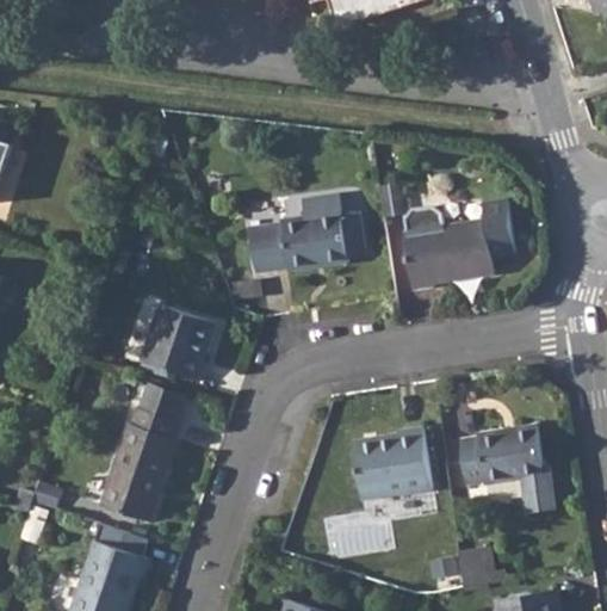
[(447,23),(437,25),(443,43),(453,39),(447,23)]
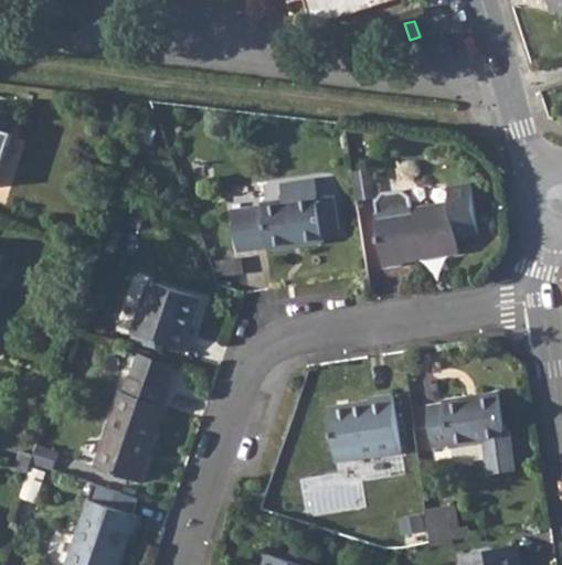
[(0,163),(17,114),(0,108),(0,163)]
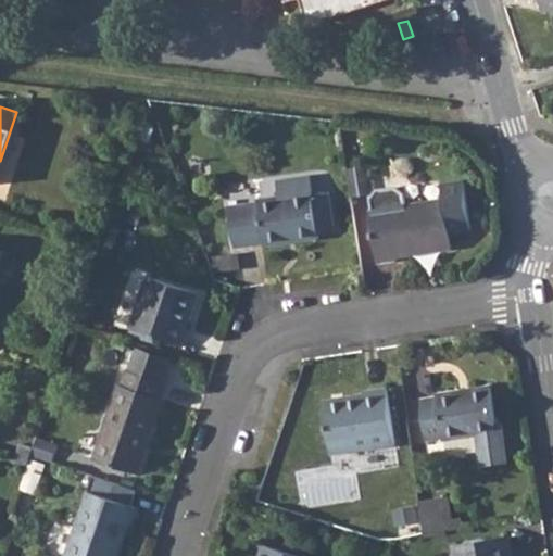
[(349,192),(366,193),(366,166),(350,166),(349,192)]
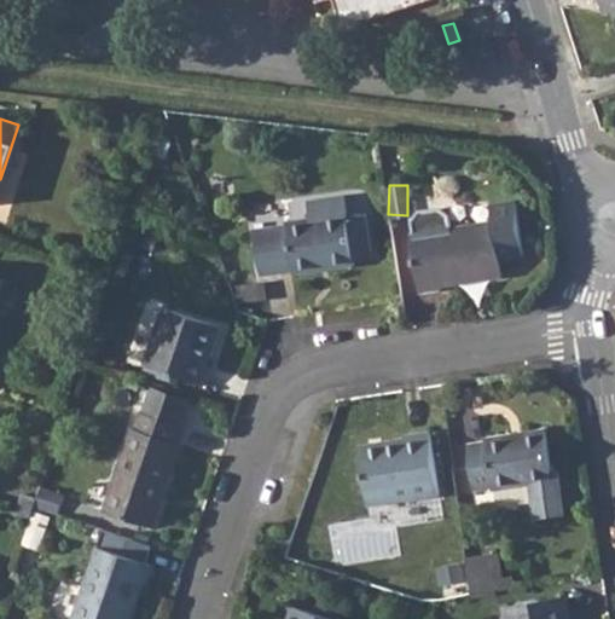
[(437,287),(500,277),(498,260),(522,258),(516,203),(491,206),(493,223),(450,230),(448,218),(439,210),(417,213),(410,223),(412,236),(408,237),(417,293),(437,290),(437,287)]
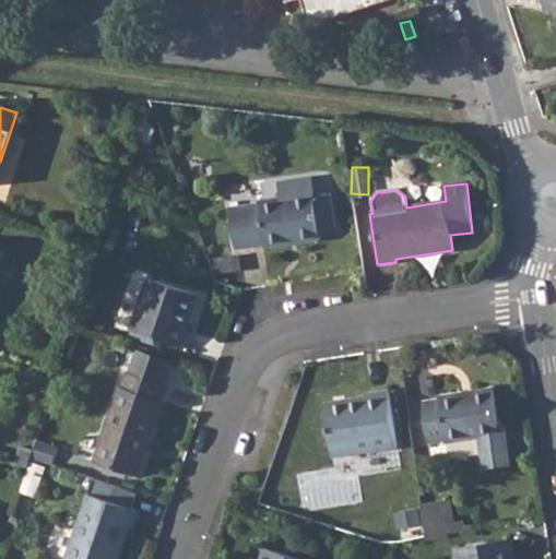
[(256,202),(226,207),(233,251),(262,247),(262,249),(317,240),(317,238),(333,235),(327,193),(310,197),(310,192),(256,200),(256,202)]
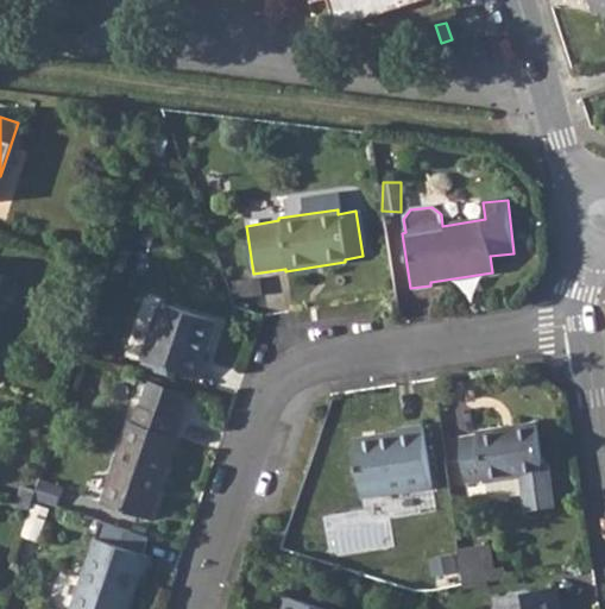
[(156,306),(137,362),(196,382),(202,363),(197,362),(209,322),(156,306)]
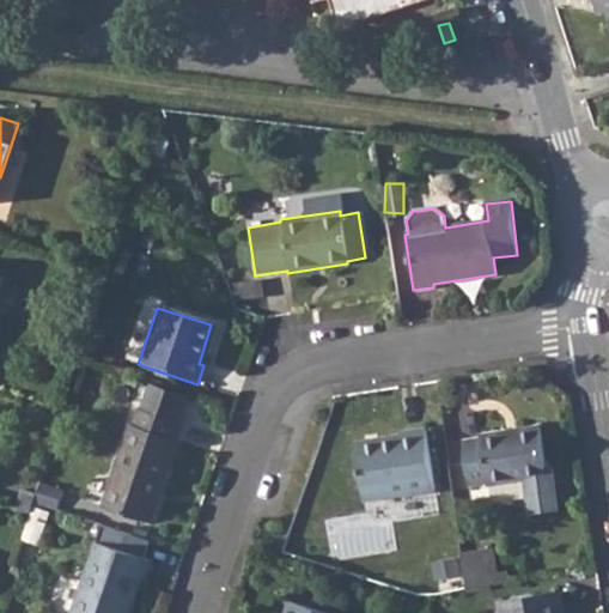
[(138,411),(176,425),(186,398),(147,384),(138,411)]
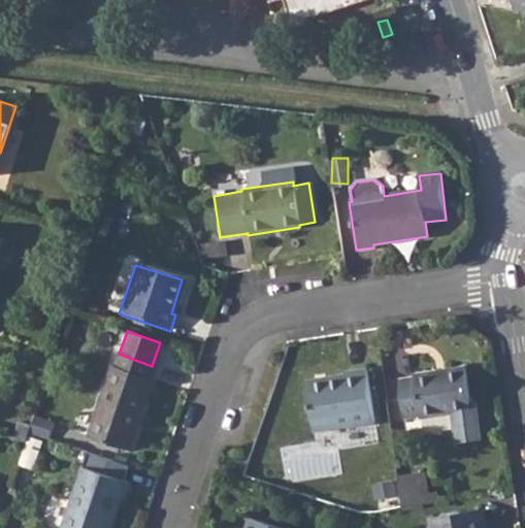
[(85,438),(122,451),(130,423),(136,425),(152,382),(148,381),(153,366),(152,366),(119,354),(118,354),(112,368),(108,366),(85,438)]
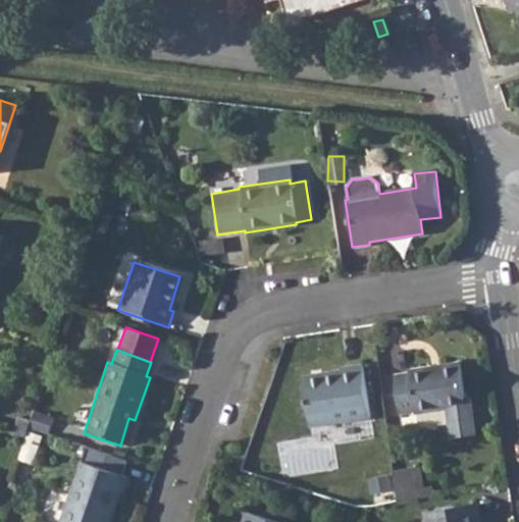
[(408,372),(394,374),(400,413),(414,410),(415,413),(445,408),(451,437),(475,432),(469,394),(464,395),(458,360),(408,368),(408,372)]
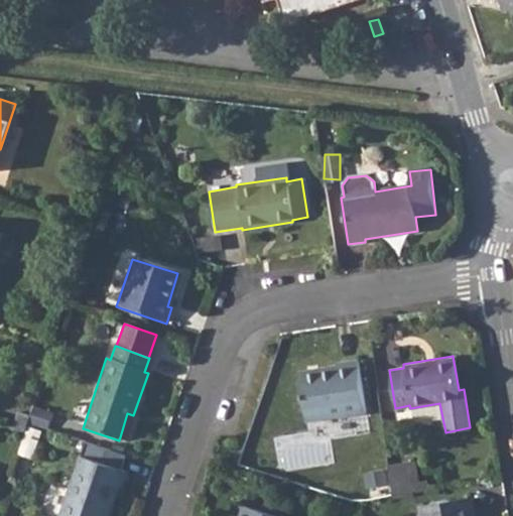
[(335,367),(297,374),(305,422),(365,412),(356,361),(335,365),(335,367)]
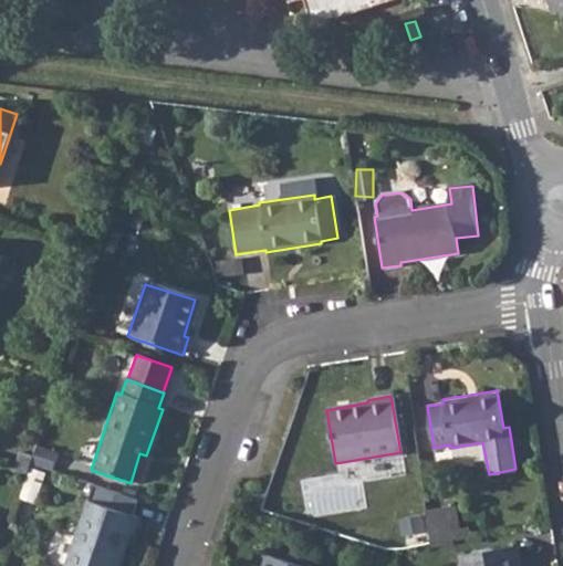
[(139,453),(131,483),(137,485),(146,456),(139,453)]
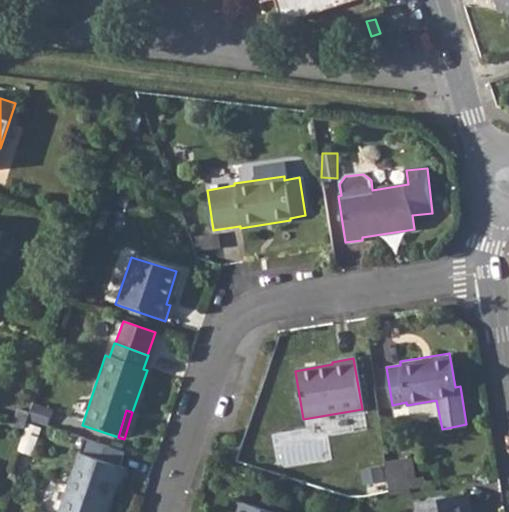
[(26,423),(21,449),(32,452),(38,426),(26,423)]
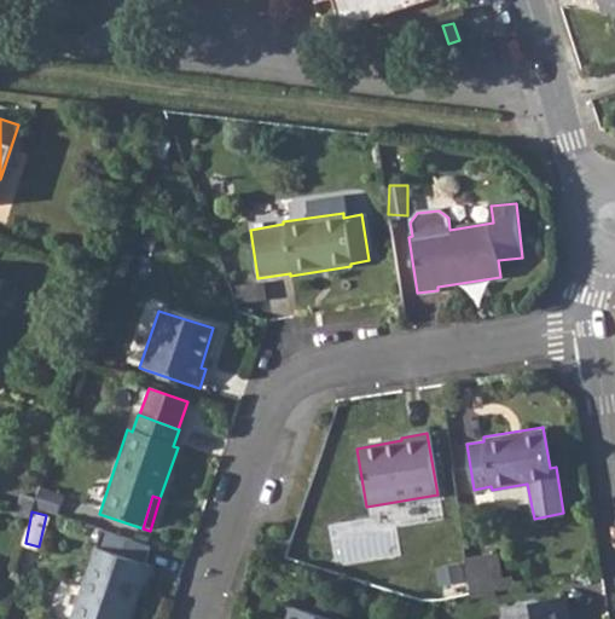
[(96,549),(70,618),(129,618),(140,588),(144,588),(150,568),(96,549)]
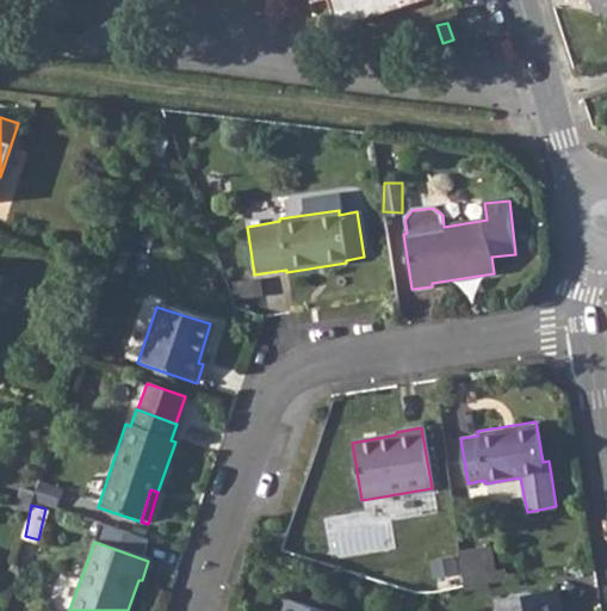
[(483,548),(460,551),(466,586),(489,584),(483,548)]
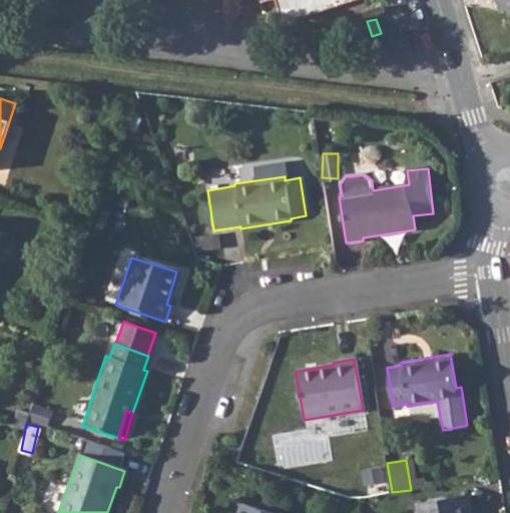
[(470,512),(468,498),(416,506),(417,512),(470,512)]
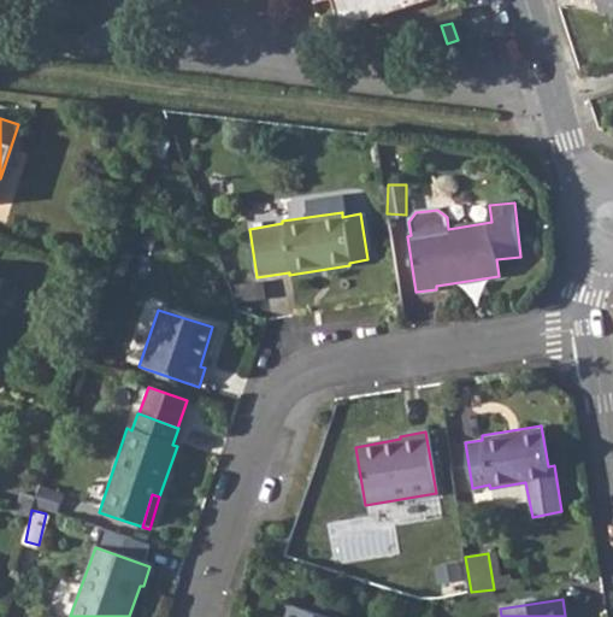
[(324,616),(290,606),(286,616),(324,616)]
